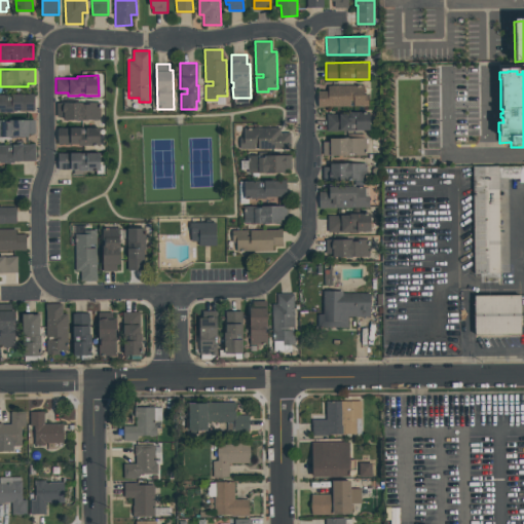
[(364,84),(365,95),(369,95),(369,105),(354,106),(354,100),(350,100),(350,106),(319,106),(319,90),(328,90),(328,85),(364,84)]
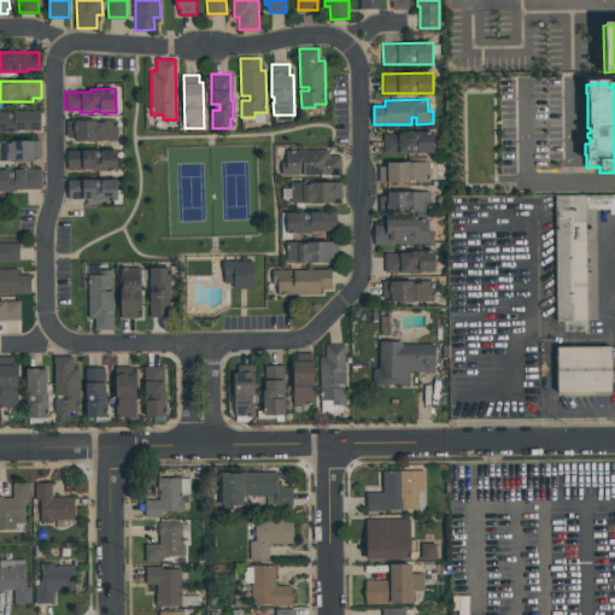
[(0,133),(0,111),(41,111),(41,129),(27,129),(27,130),(17,130),(17,133),(0,133)]
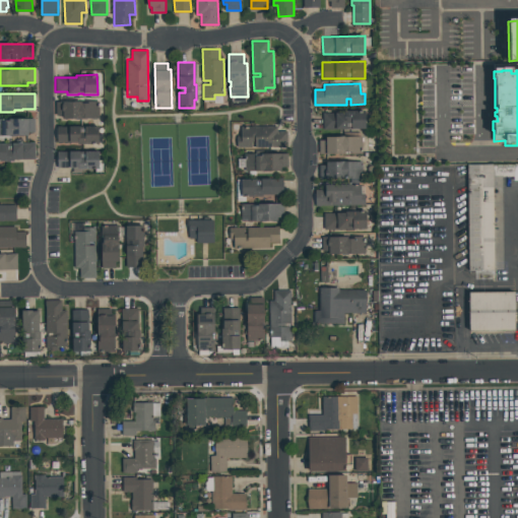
[(56,102),(98,101),(98,107),(100,107),(100,118),(63,119),(63,115),(57,115),(56,102)]
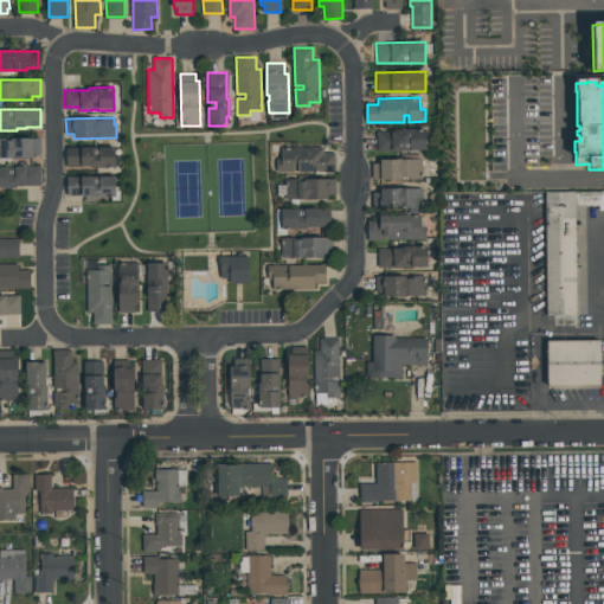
[(377,132),(426,130),(426,151),(377,151),(377,132)]
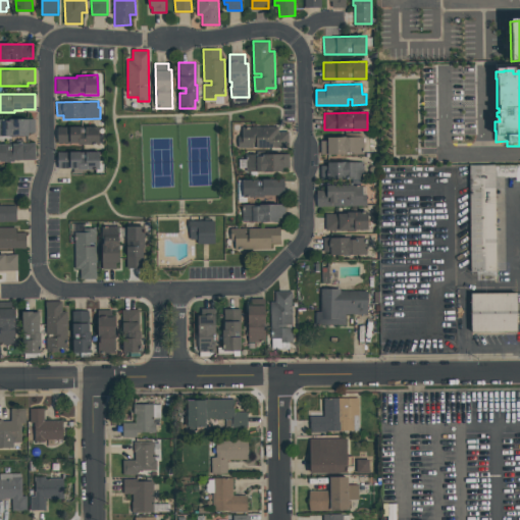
[(0,118),(36,118),(36,135),(29,135),(29,137),(0,137),(0,118)]
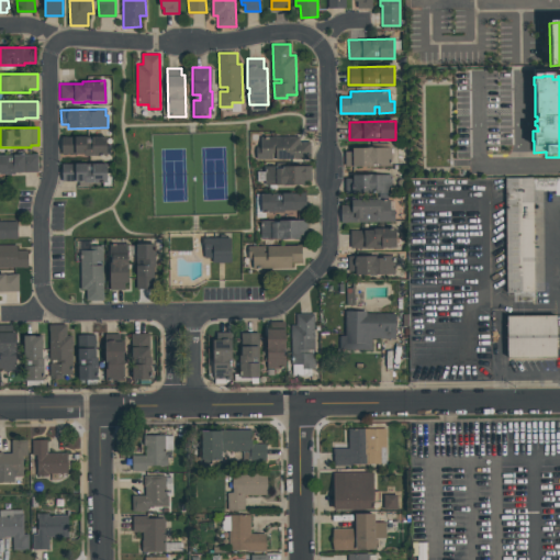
[(261,136),(300,135),(300,141),(312,141),(312,158),(277,158),(277,150),(272,150),(272,159),(257,159),(257,146),(261,146),(261,136)]
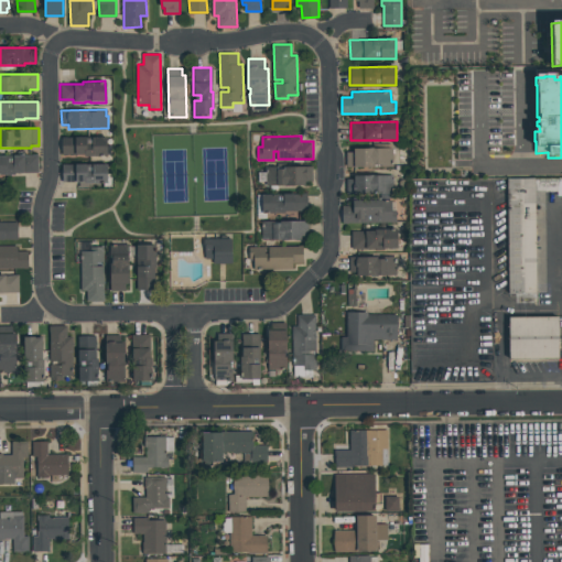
[(62,137),(106,137),(107,157),(83,157),(83,155),(62,155),(62,137)]
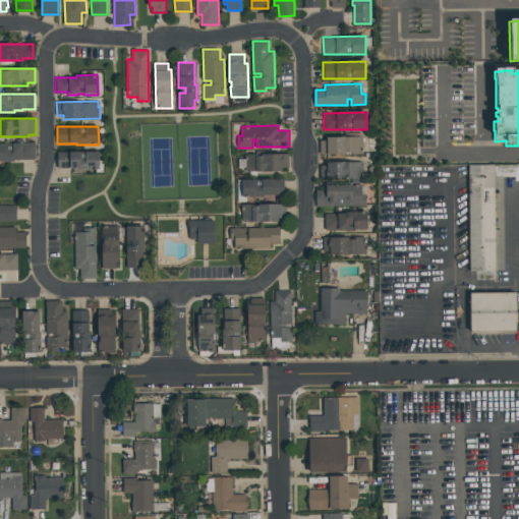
[(327,137),(363,136),(363,153),(321,154),(321,140),(327,139),(327,137)]
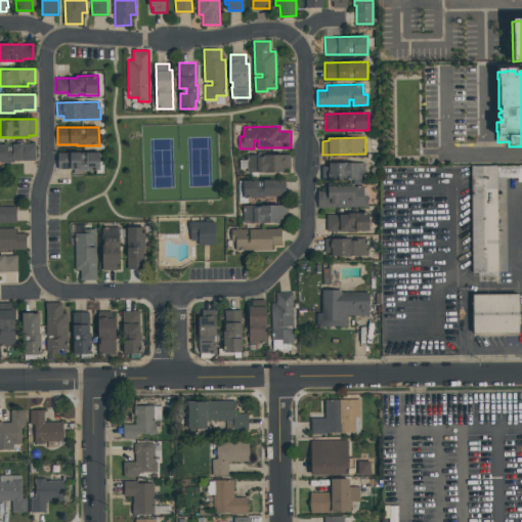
[(35,161),(14,162),(14,164),(0,164),(0,144),(35,144),(35,161)]
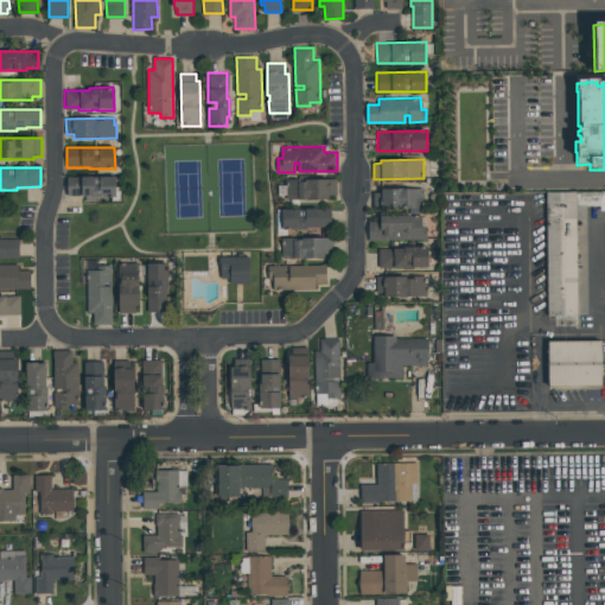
[(67,177),(115,176),(115,197),(90,197),(90,195),(67,196),(67,177)]
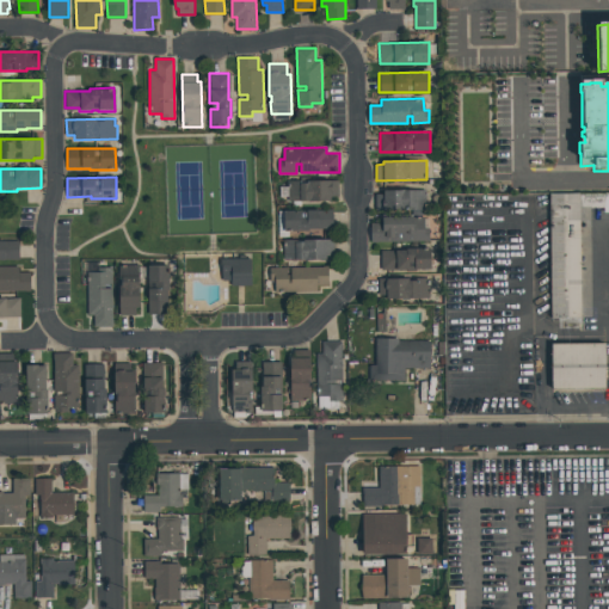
[(289,179),(339,178),(339,197),(331,197),(331,200),(289,201),(289,179)]
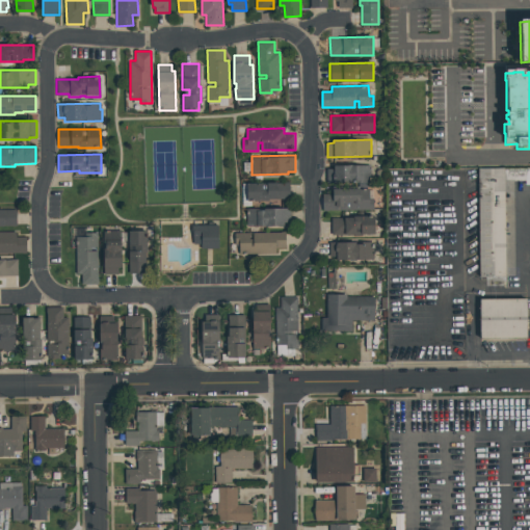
[(327,167),(335,167),(334,165),(370,164),(370,183),(334,184),(334,182),(327,183),(327,167)]
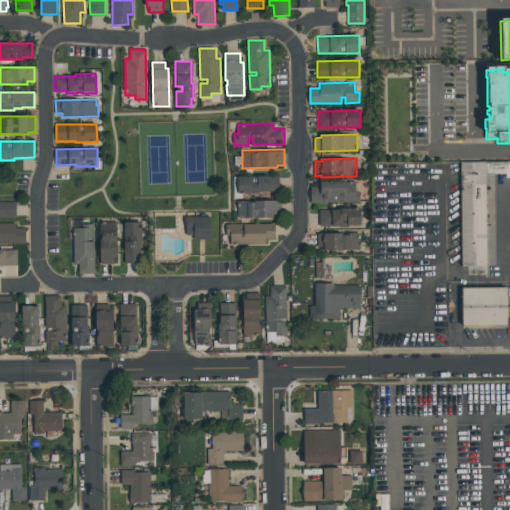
[(238,175),(278,174),(279,190),(267,191),(267,193),(238,193),(238,175)]
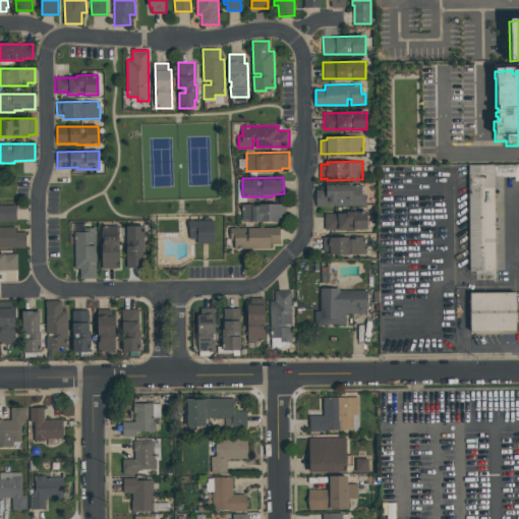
[(362,183),(362,192),(366,192),(366,204),(316,206),(315,189),(326,189),(326,184),(362,183)]
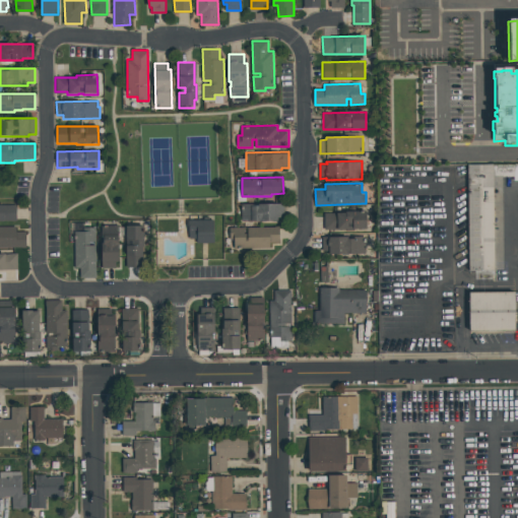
[(0,219),(0,202),(17,202),(17,219),(0,219)]
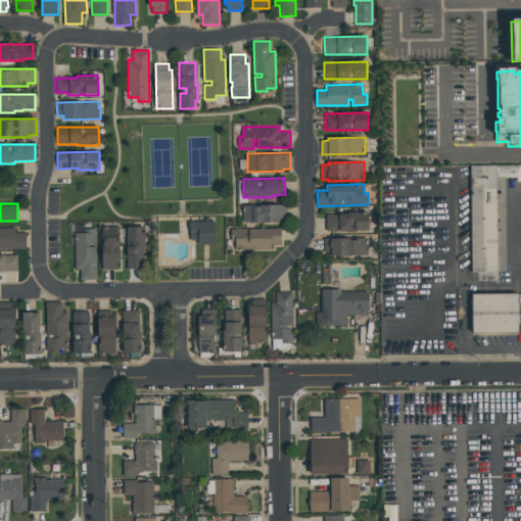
[(499,270),(498,203),(484,203),(484,223),(473,223),(474,271),(499,270)]
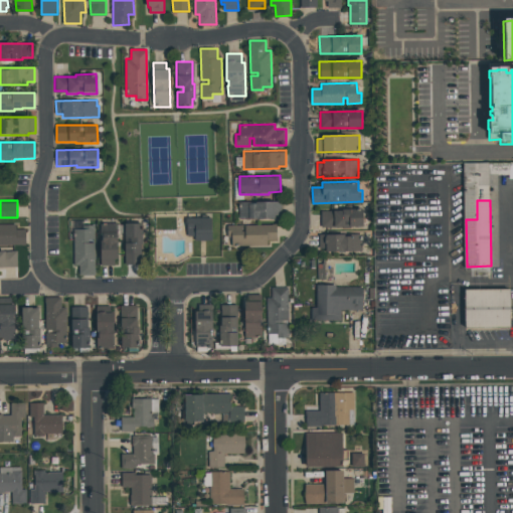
[(240,201),(281,201),(282,215),(275,215),(275,219),(240,219),(240,201)]
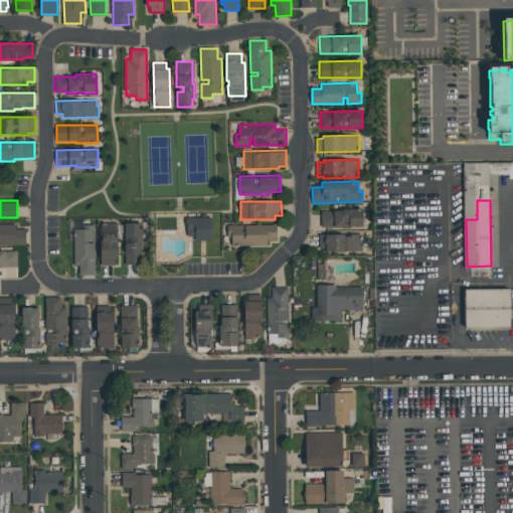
[(321,210),(333,210),(342,210),(342,209),(363,209),(363,226),(321,226),(321,210)]
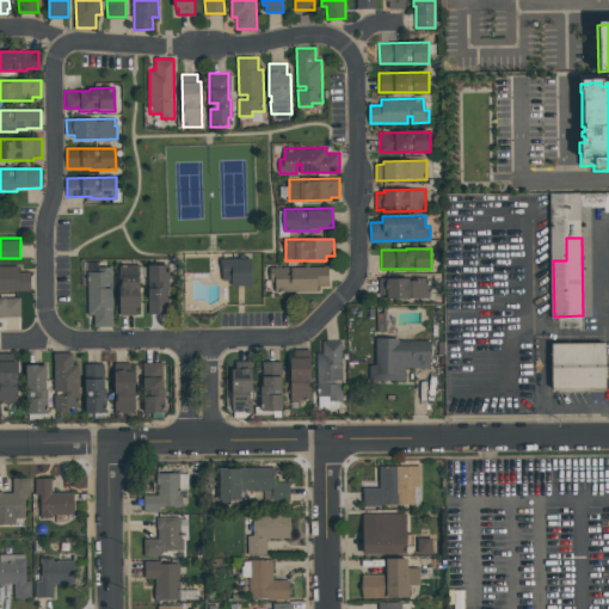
[(221,258),(251,258),(251,284),(232,285),(232,280),(222,280),(221,258)]
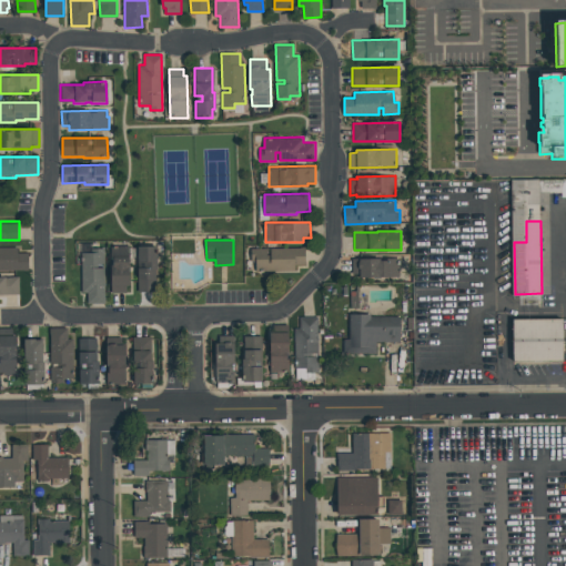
[(159,250),(159,272),(158,272),(158,290),(139,291),(139,244),(157,243),(157,250),(159,250)]
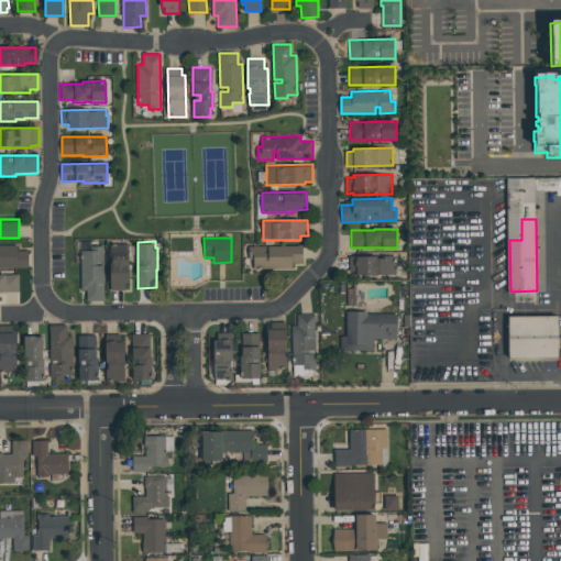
[(129,242),(129,281),(127,281),(127,288),(111,288),(111,242),(129,242)]
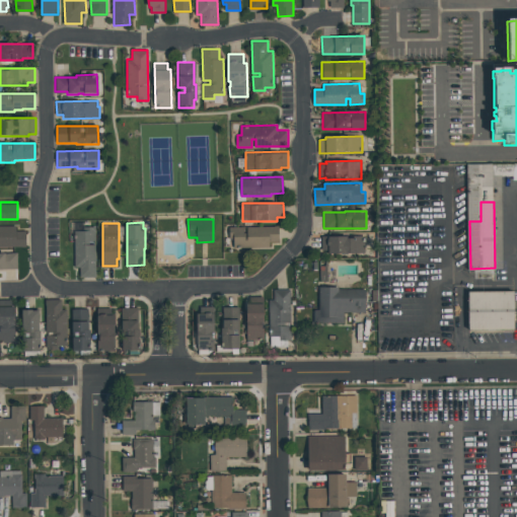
[(0,224),(16,224),(16,230),(25,230),(25,244),(0,244),(0,224)]
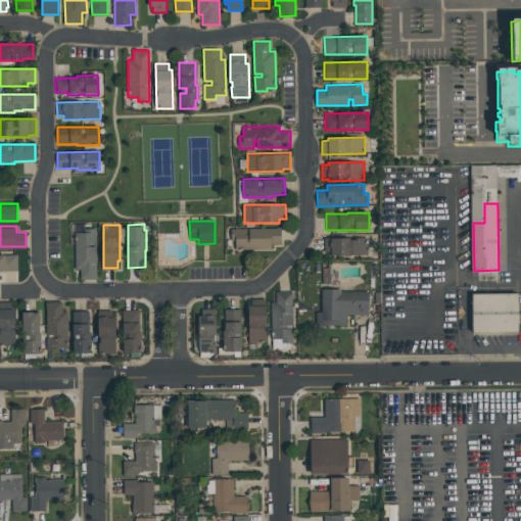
[(76,227),(96,227),(97,279),(81,279),(81,268),(76,268),(76,227)]
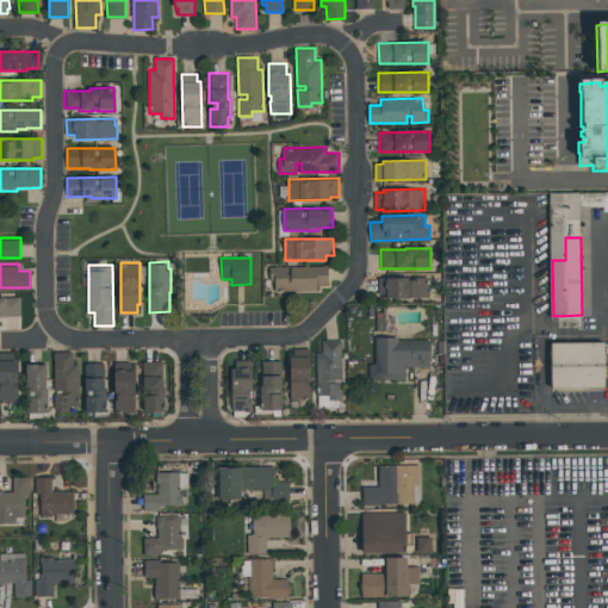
[(271,266),(286,266),(286,273),(291,273),(291,266),(328,266),(328,284),(317,284),(317,290),(275,291),(275,280),(271,280),(271,266)]
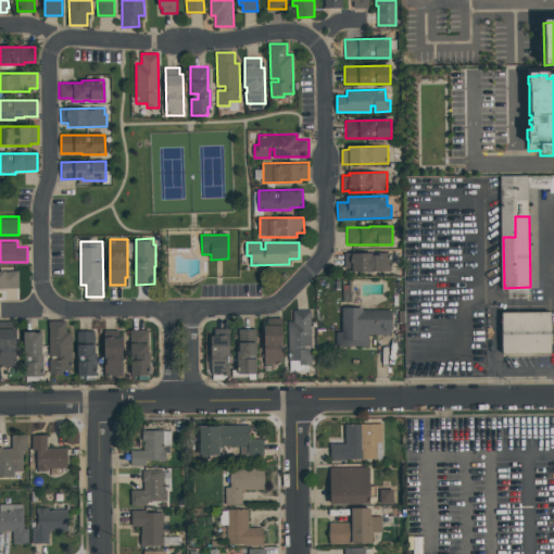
[(352,273),(352,268),(344,269),(344,253),(390,252),(390,272),(352,273)]
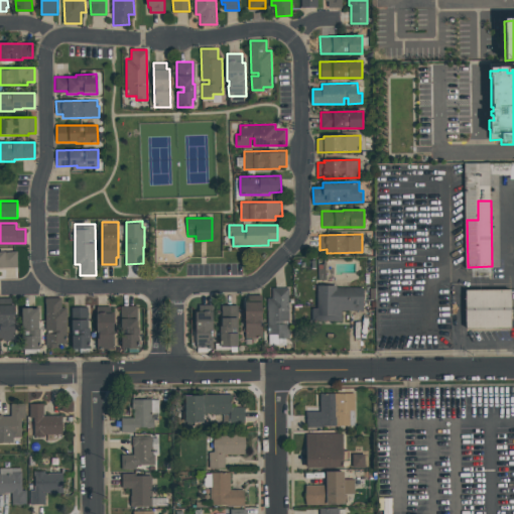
[(0,250),(17,250),(17,266),(2,266),(2,267),(0,267),(0,250)]
